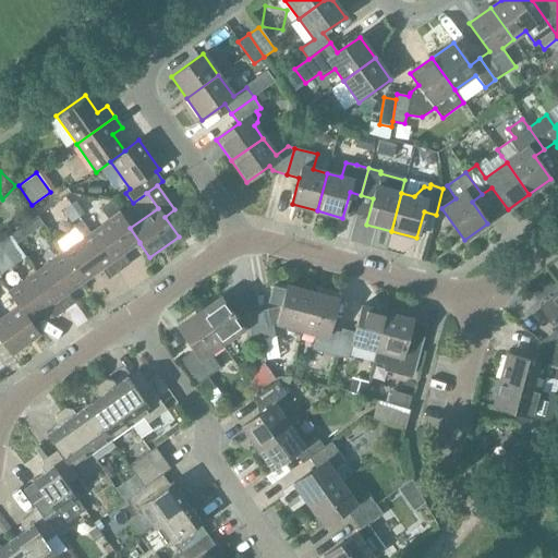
[(92,233),(119,271),(130,264),(123,255),(140,243),(140,242),(130,228),(120,213),(120,214),(111,202),(100,209),(109,221),(92,233)]
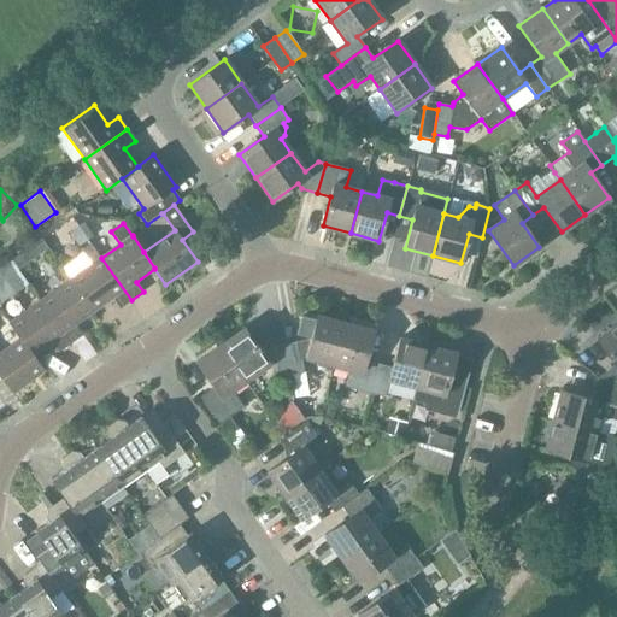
[(71,280),(94,312),(112,298),(119,309),(131,300),(101,258),(92,245),(82,252),(92,265),(71,280)]
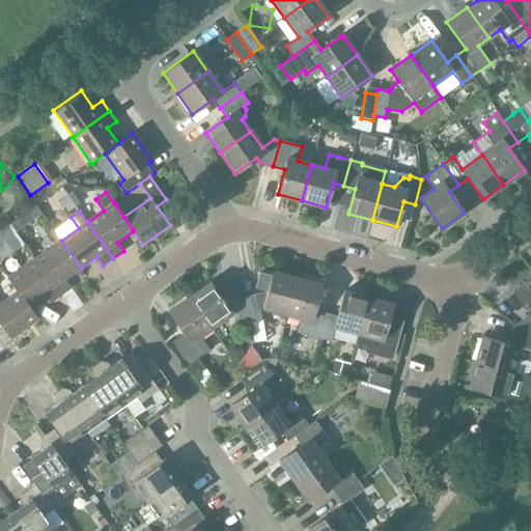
[(61,241),(34,259),(60,296),(71,288),(64,280),(81,269),(61,241)]
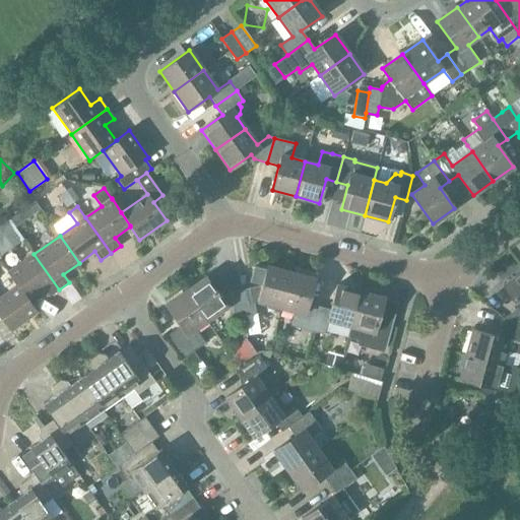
[(7,273),(16,286),(17,286),(27,300),(27,299),(43,288),(50,297),(59,289),(34,254),(7,273)]
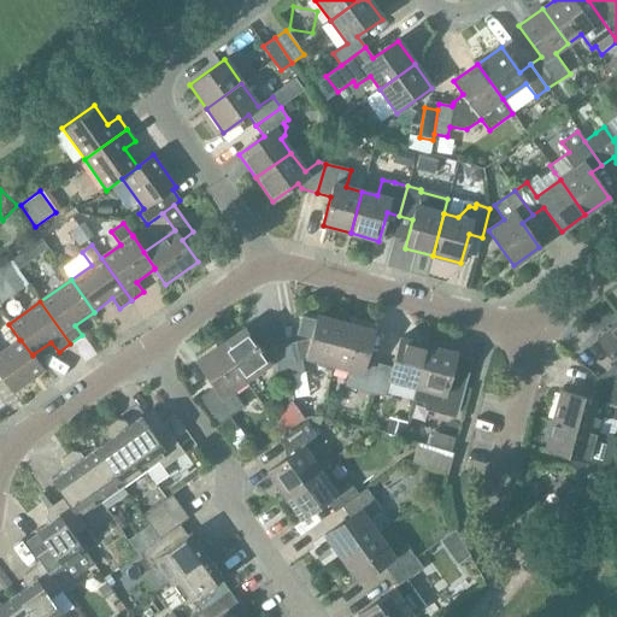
[(334,365),(345,324),(317,316),(306,358),(334,365)]
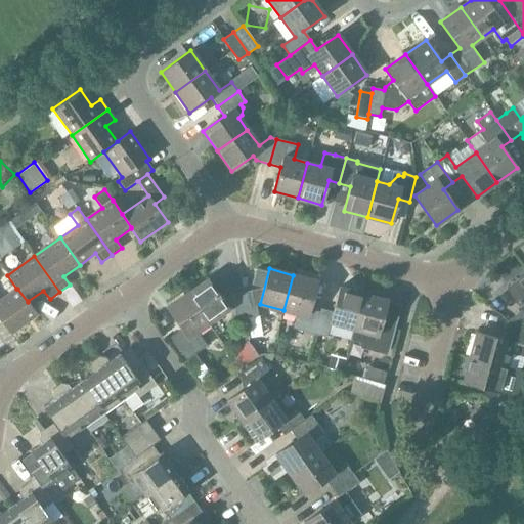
[(314,334),(321,309),(310,306),(317,281),(293,275),(284,310),(297,314),(294,329),(314,334)]
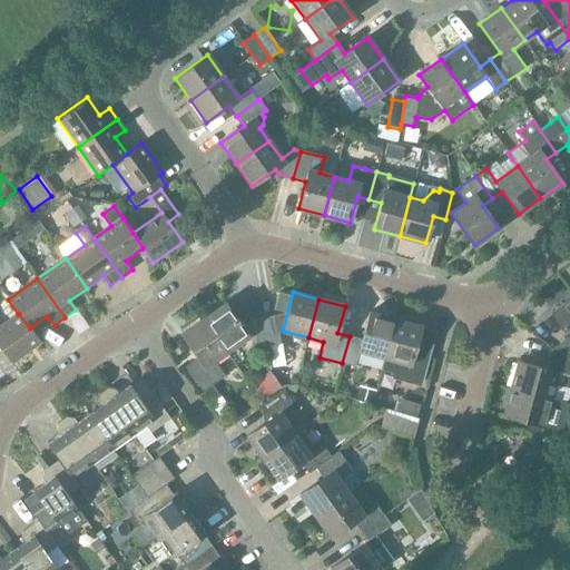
[(552,350),(569,362),(569,301),(552,314),(569,337),(552,350)]
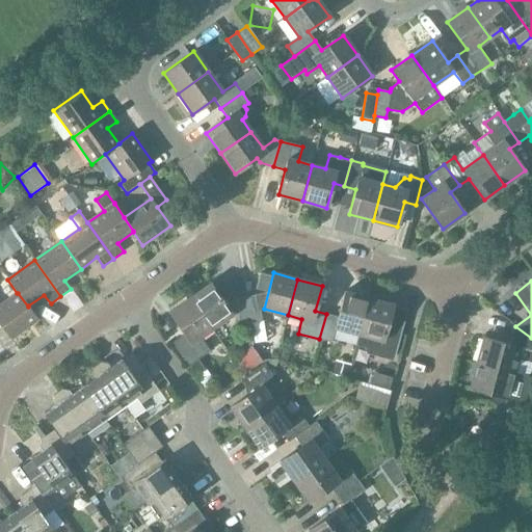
[(190,298),(211,328),(232,314),(210,284),(190,298)]
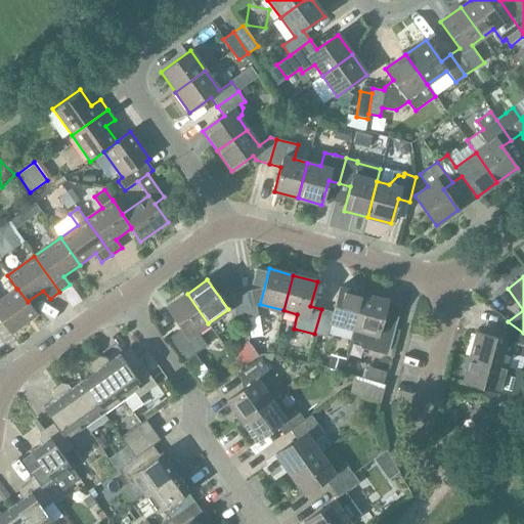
[(321,309),(314,334),(326,337),(331,322),(353,330),(363,294),(340,288),(333,312),(321,309)]
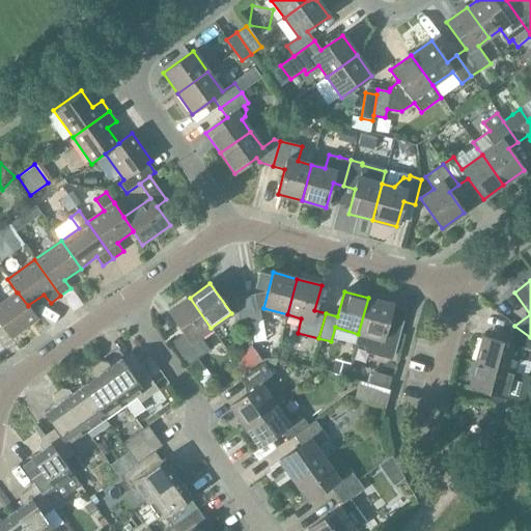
[(17,292),(0,304),(0,324),(10,339),(38,319),(28,305),(28,306),(18,292),(17,292)]
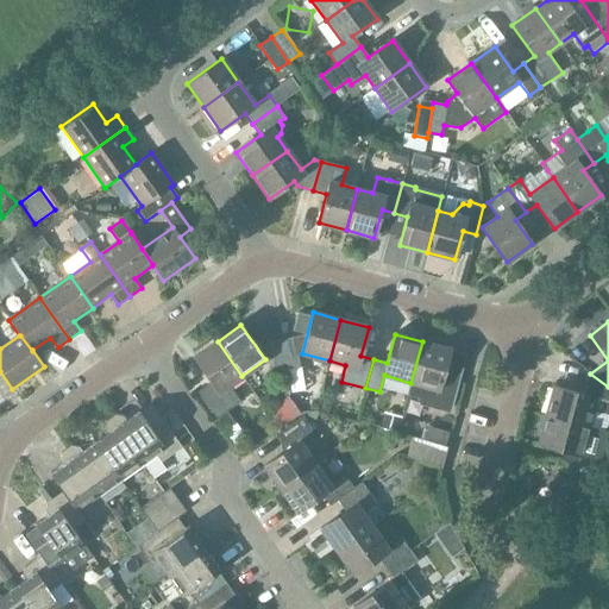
[(281,340),(287,370),(300,368),(294,338),(281,340)]
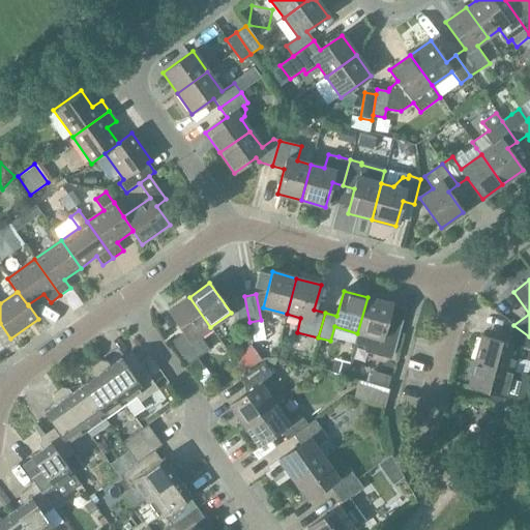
[(237,324),(249,322),(244,296),(233,298),(237,324)]
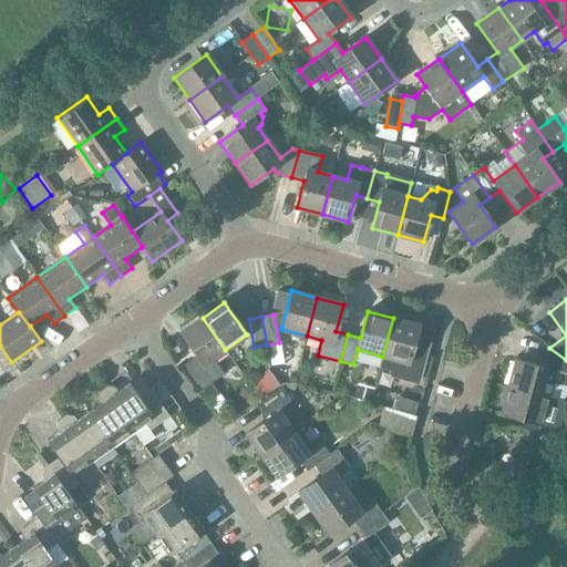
[(213,359),(225,350),(203,318),(181,333),(197,357),(184,366),(202,390),(224,374),(213,359)]
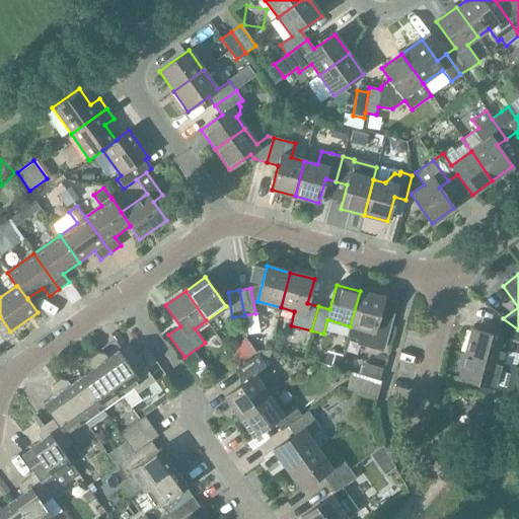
[(382,297),(360,291),(350,326),(349,334),(362,338),(361,342),(381,348),(387,325),(376,322),(382,297)]
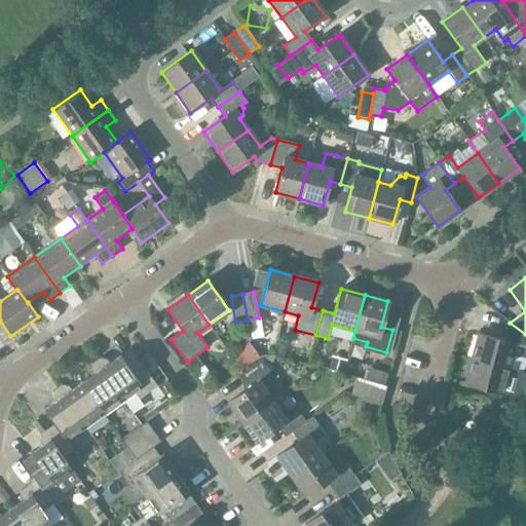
[(473,359),(508,369),(512,354),(525,359),(525,358),(525,334),(510,323),(504,341),(479,334),(473,359)]
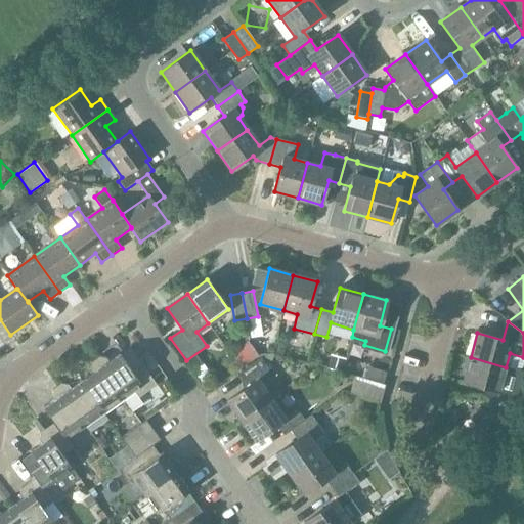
[(99,356),(94,359),(123,400),(134,392),(138,398),(157,385),(138,360),(129,367),(120,354),(108,361),(106,358),(99,356)]
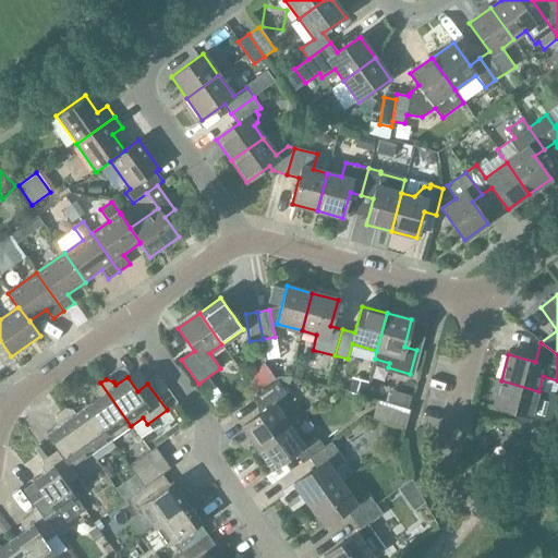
[(557,396),(538,391),(501,380),(494,408),(520,414),(518,422),(522,429),(510,438),(518,448),(549,425),(557,396)]
